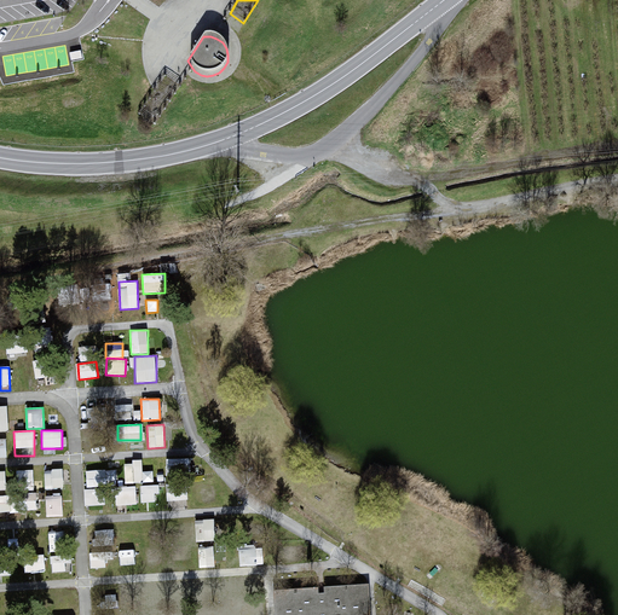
[(166,476),(190,476),(190,458),(166,459),(166,476)]
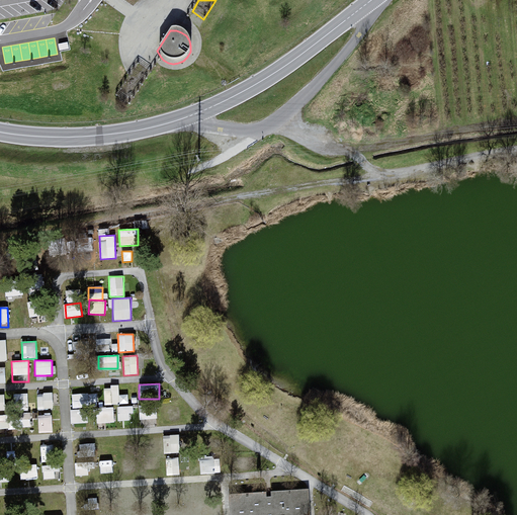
[(104,405),(127,404),(127,396),(118,396),(118,387),(103,388),(104,405)]
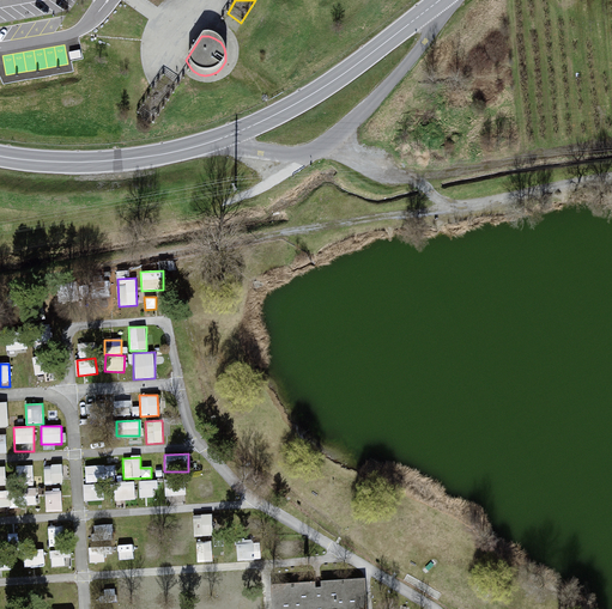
[(44,485),(62,483),(62,464),(43,466),(44,485)]
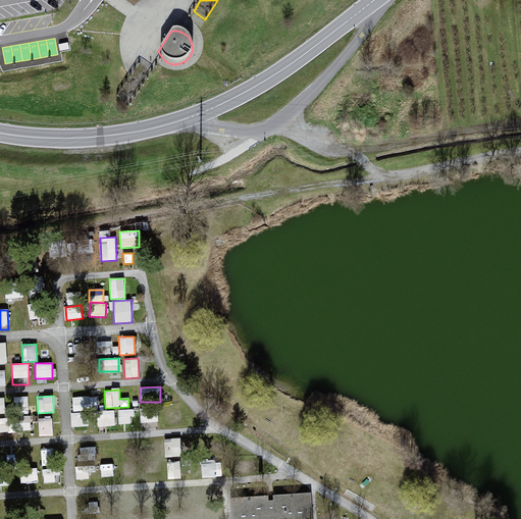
[(27,397),(13,397),(14,412),(27,411),(27,397)]
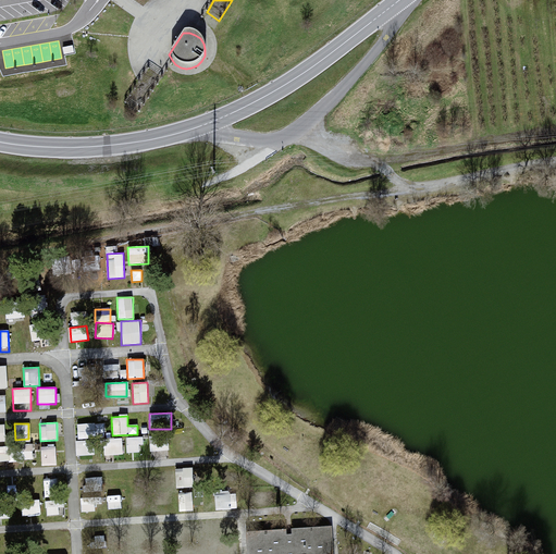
[(102,423),(76,425),(77,456),(93,456),(93,439),(103,439),(102,423)]
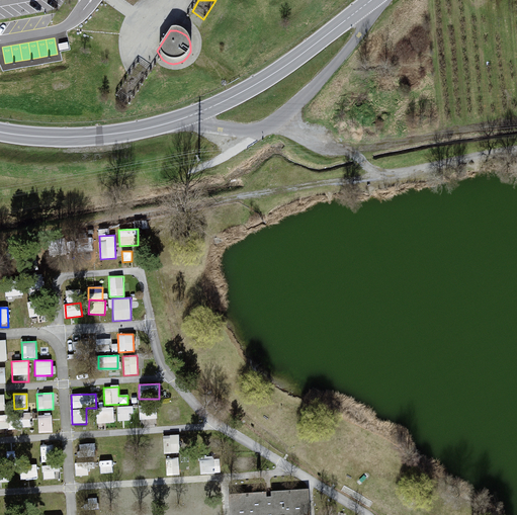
[(131,407),(117,407),(118,421),(131,420),(131,407)]
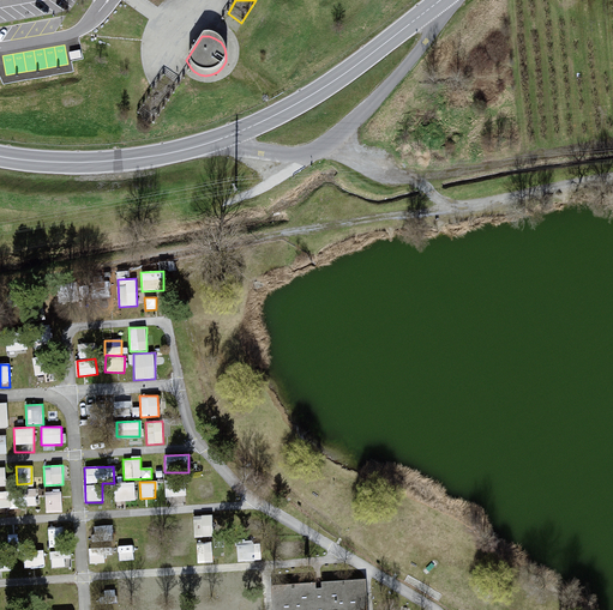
[(115,501),(136,501),(134,483),(115,483),(115,501)]
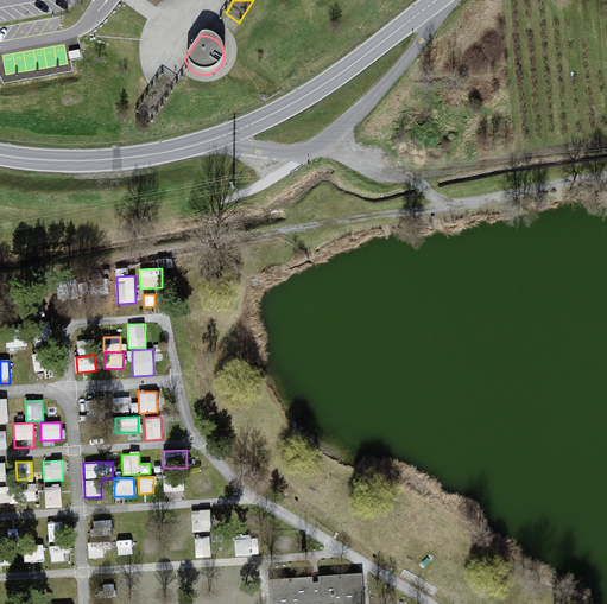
[(45,508),(61,507),(59,485),(44,487),(45,508)]
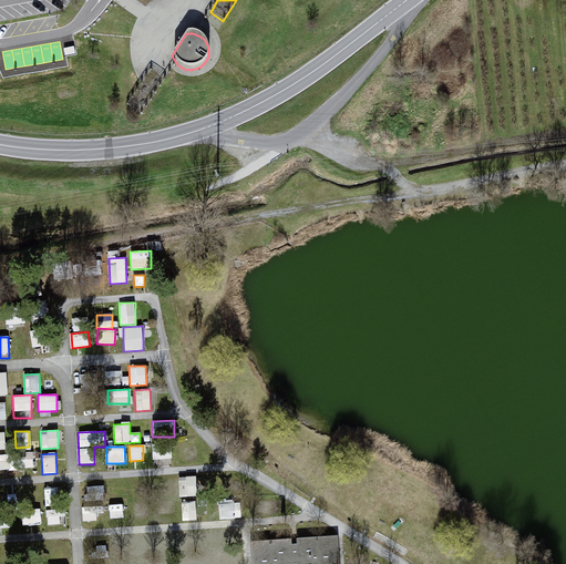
[(196,496),(195,477),(178,477),(178,496),(196,496)]
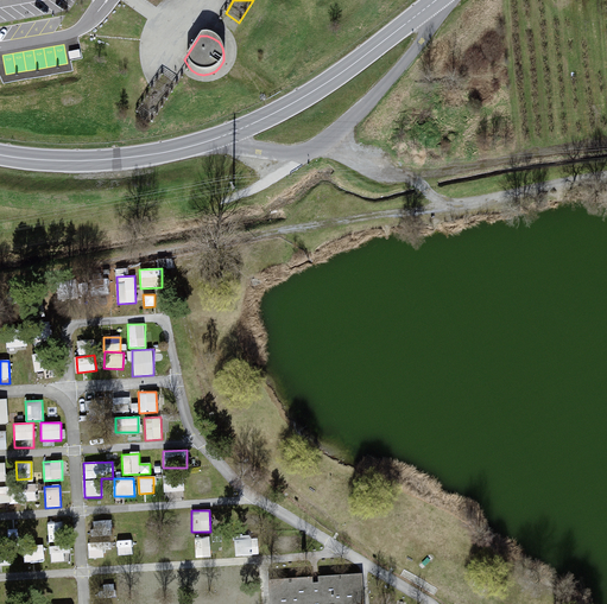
[(49,522),(48,534),(64,535),(65,522),(49,522)]
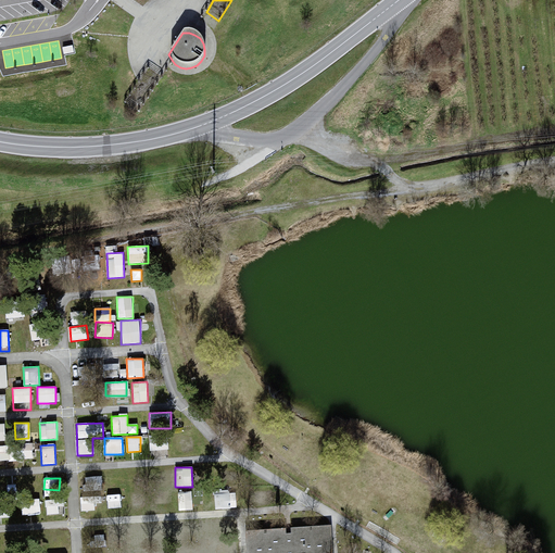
[(177,491),(178,511),(192,510),(191,491),(177,491)]
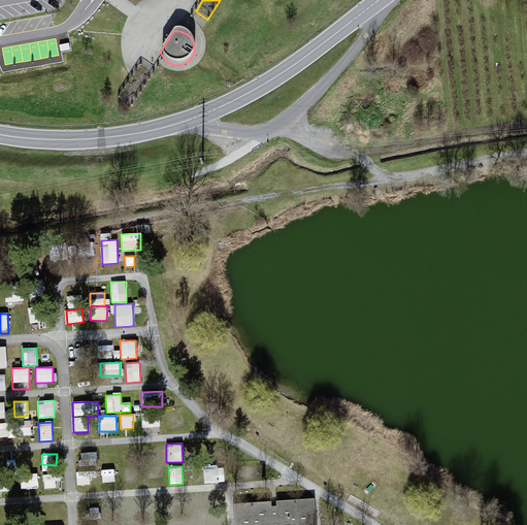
[(203,469),(204,483),(221,482),(221,468),(203,469)]
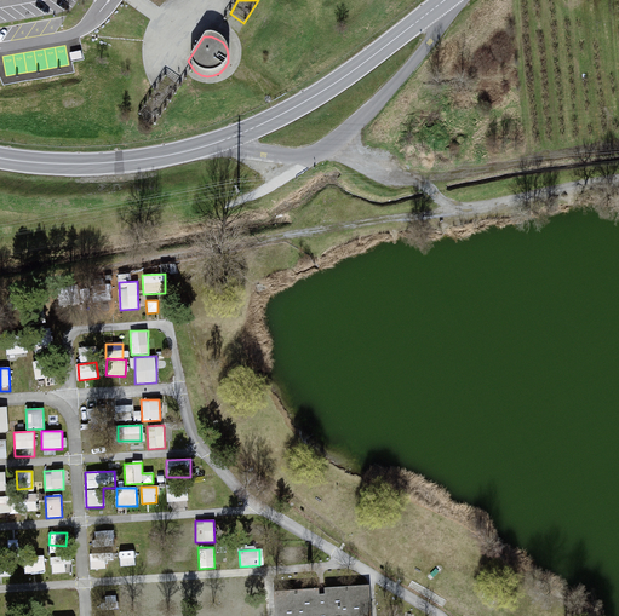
[(119,552),(120,566),(135,565),(135,551),(119,552)]
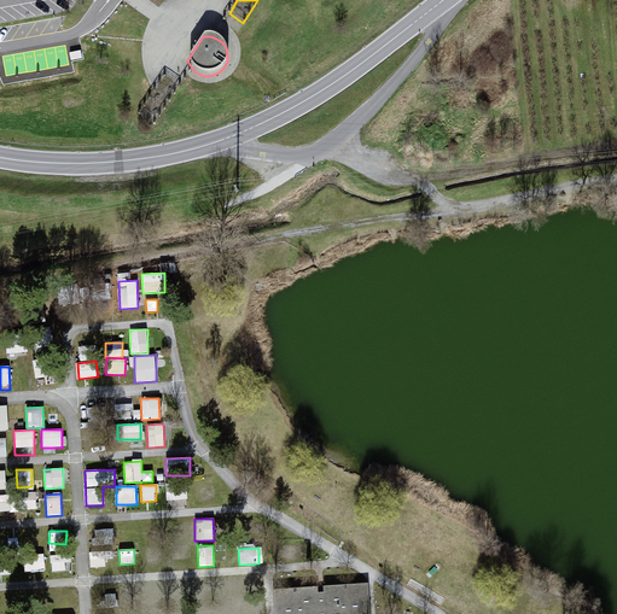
[(91,551),(91,567),(102,567),(102,551),(91,551)]
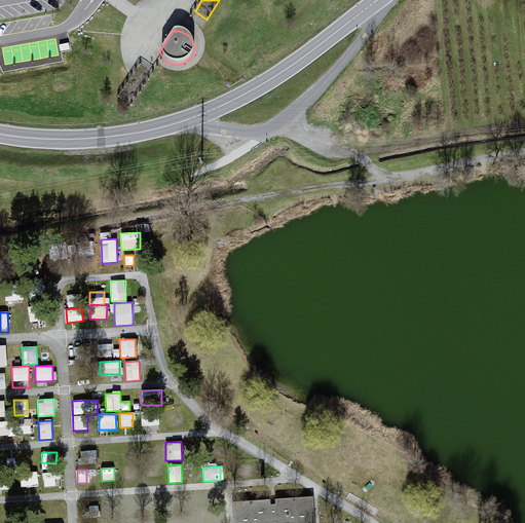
[(22,486),(37,485),(37,475),(22,476),(22,486)]
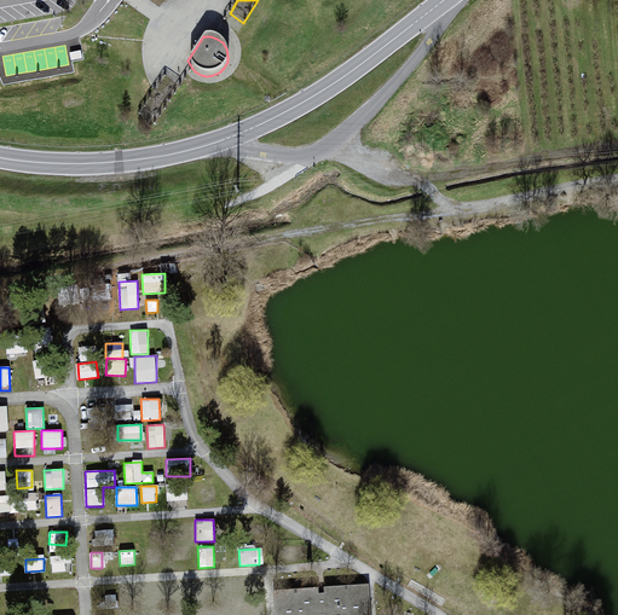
[(364,614),(363,589),(267,595),(269,614),(364,614)]
